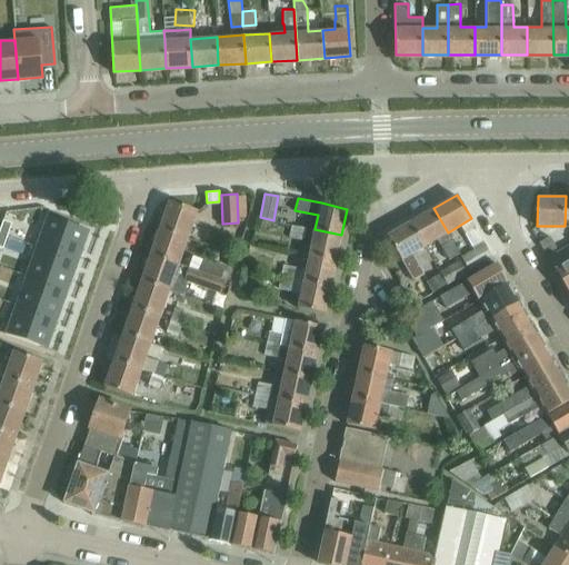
[(169,200),(160,227),(188,237),(197,210),(169,200)]
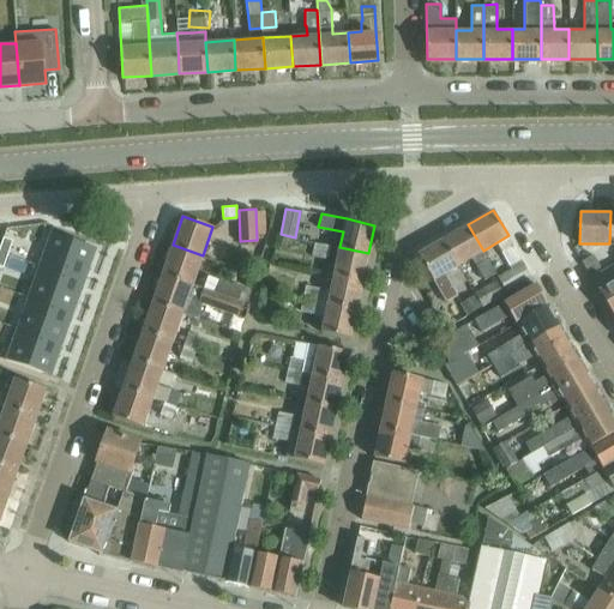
[(483,278),(495,271),(483,251),(468,224),(443,240),(458,265),(471,257),(483,278)]
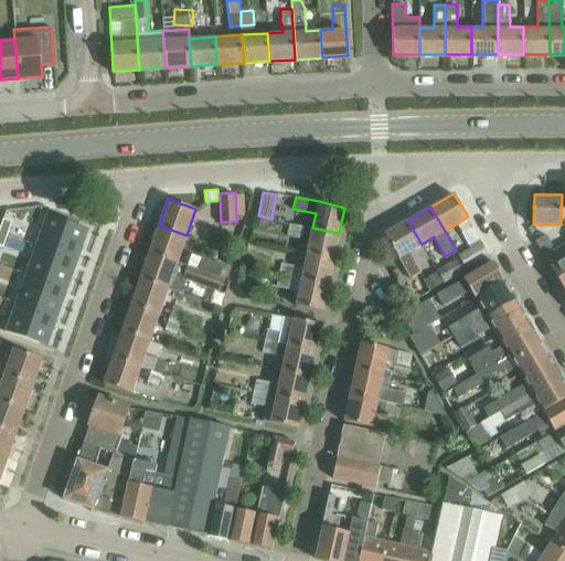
[(46,213),(35,242),(76,256),(87,228),(46,213)]
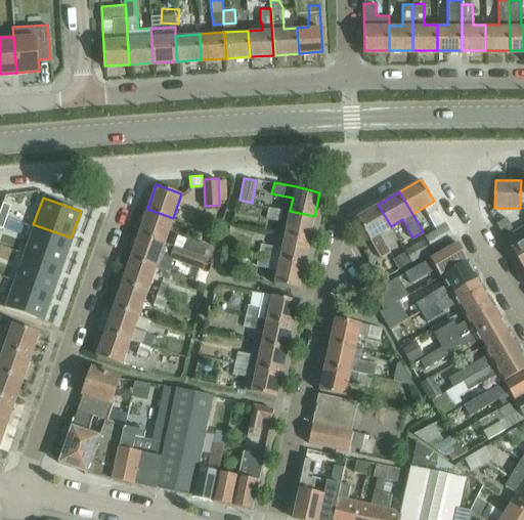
[(4,201),(0,210),(0,212),(7,215),(11,204),(4,201)]
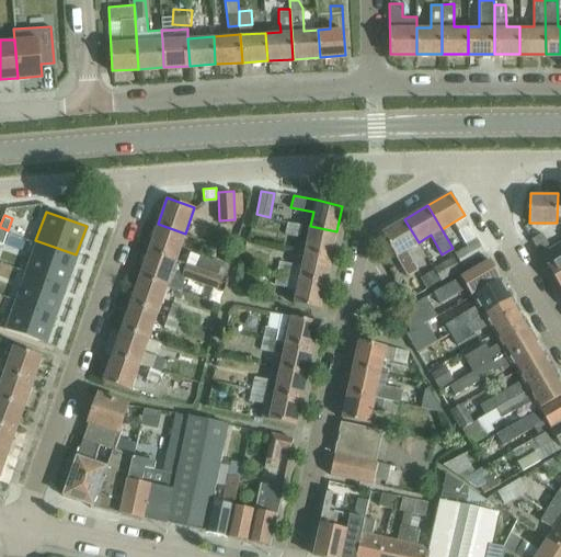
[(419,242),(404,219),(381,232),(408,276),(418,270),(407,250),(419,242)]
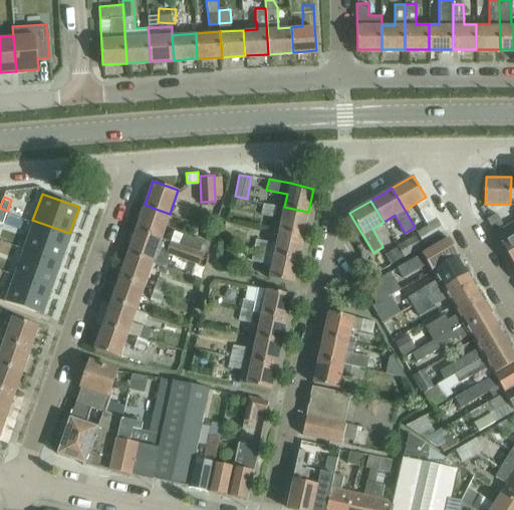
[(420,210),(427,221),(436,215),(430,204),(420,210)]
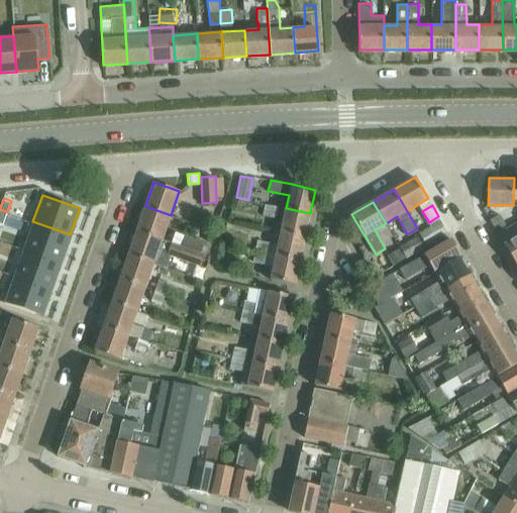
[(145,206),(137,229),(163,238),(171,215),(145,206)]
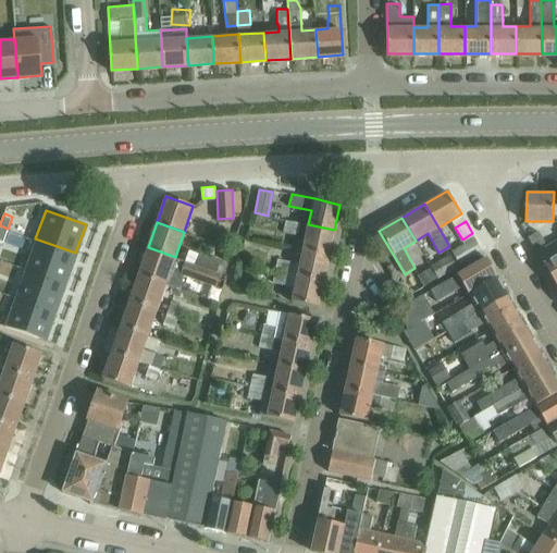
[(308,224),(302,249),(329,255),(334,230),(308,224)]
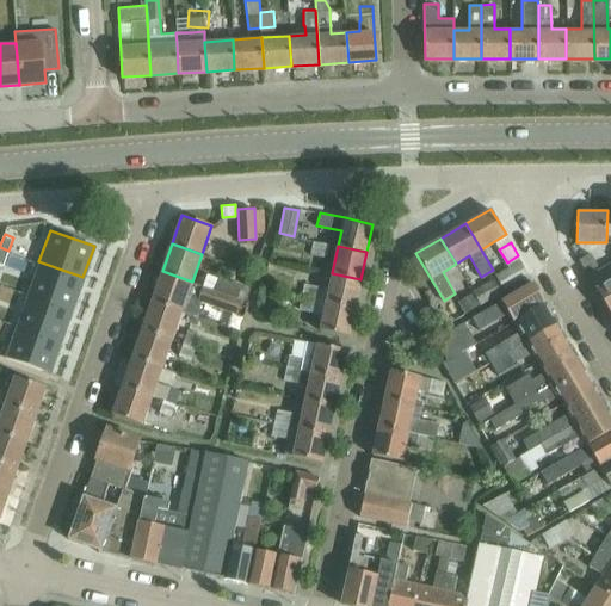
[(579,259),(587,272),(598,265),(591,252),(579,259)]
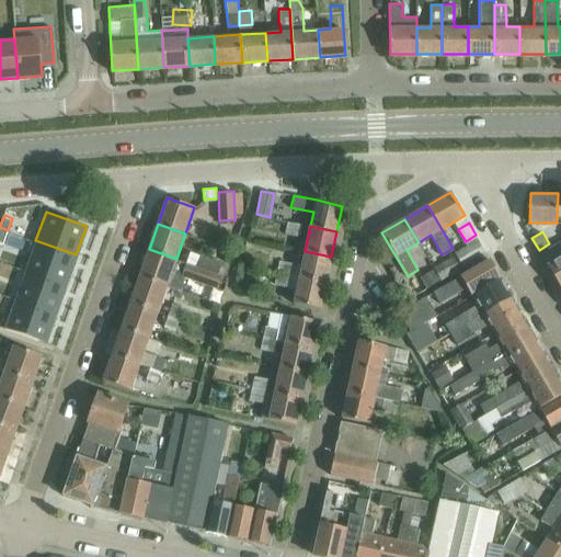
[(456,252),(462,264),(485,251),(479,239),(456,252)]
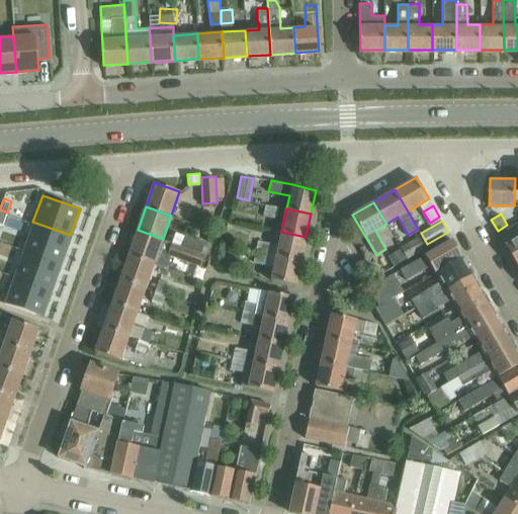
[(32,222),(23,248),(61,261),(70,235),(32,222)]
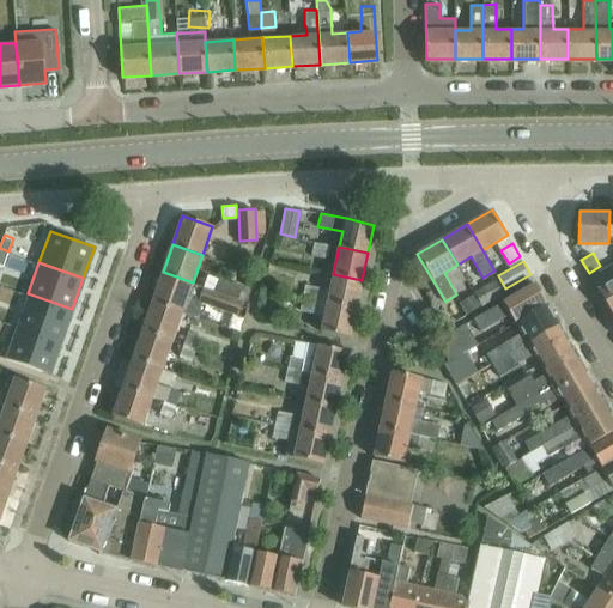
[(612,265),(612,263),(592,277),(599,289),(598,289),(612,315),(612,265)]
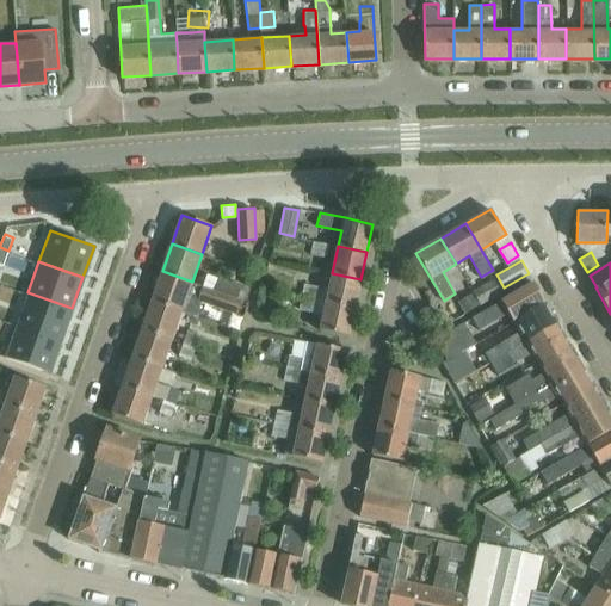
[(162,271),(152,300),(181,310),(196,315),(201,300),(236,313),(241,298),(236,297),(202,285),(192,282),(162,271)]
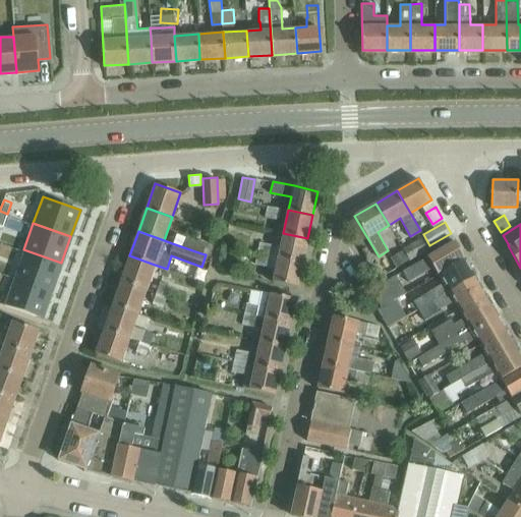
[(176,232),(172,243),(201,253),(206,242),(176,232)]
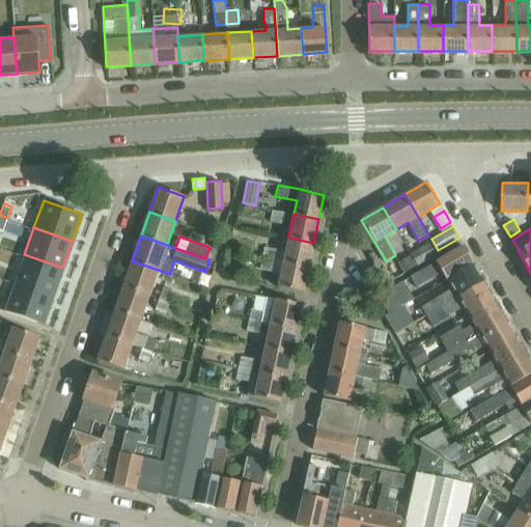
[(266,246),(263,257),(283,261),(308,267),(313,243),(288,238),(286,250),(266,246)]
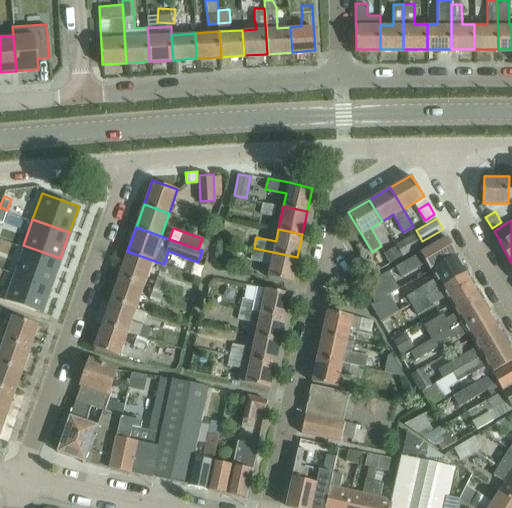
[(396,242),(403,254),(420,244),(413,232),(396,242)]
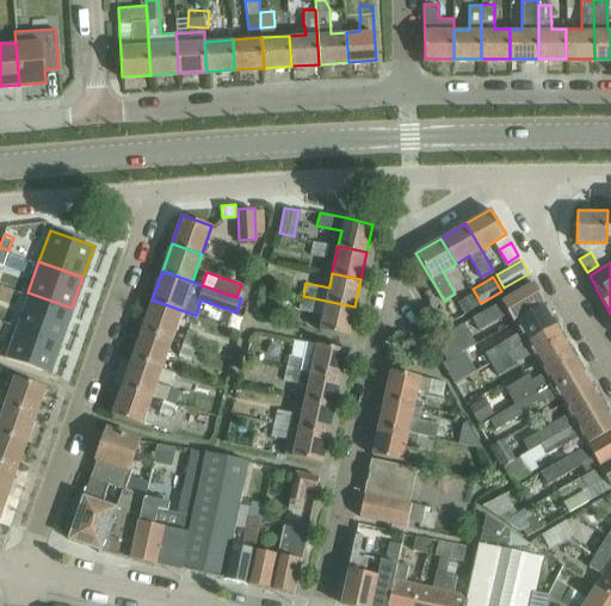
[(507,308),(514,320),(544,302),(532,282),(501,301),(501,300),(473,316),(479,328),(503,314),(501,311),(507,308)]
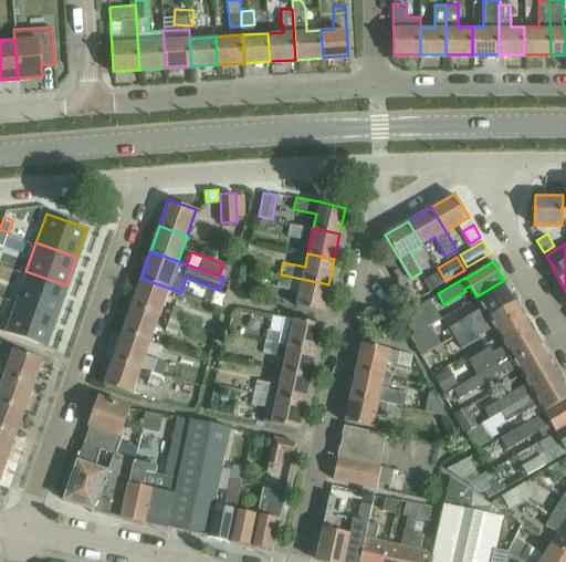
[(25,271),(16,300),(56,315),(66,285),(25,271)]
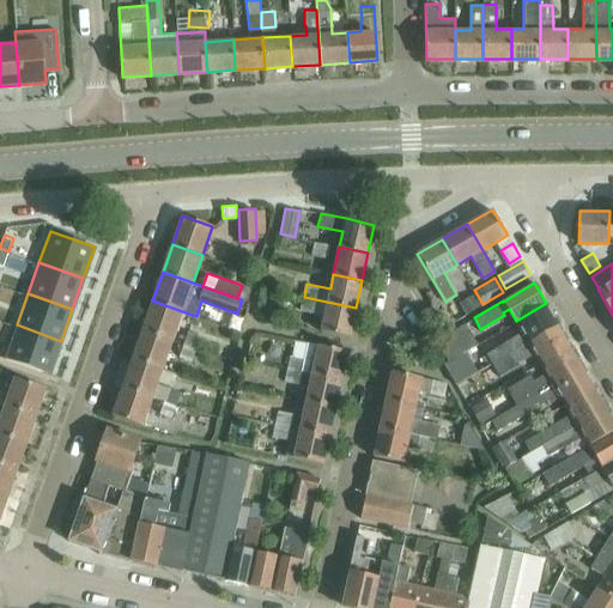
[(459,302),(457,302),(459,304),(466,314),(479,305),(472,293),(459,302)]
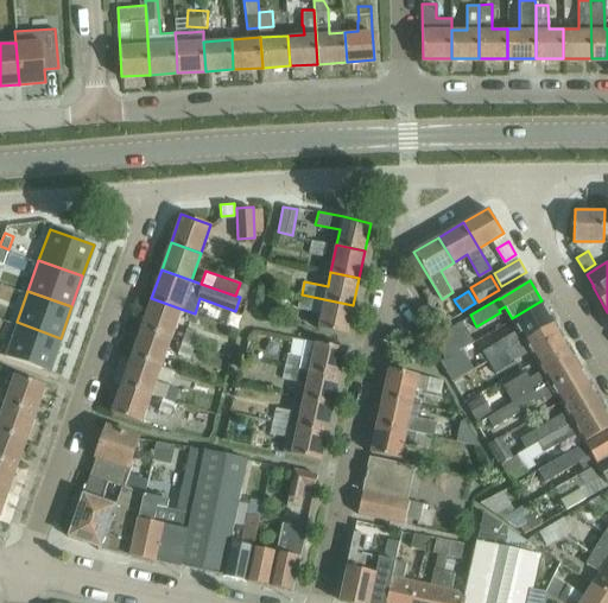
[(302,294),(298,306),(322,312),(318,328),(347,334),(353,305),(324,299),(302,294)]
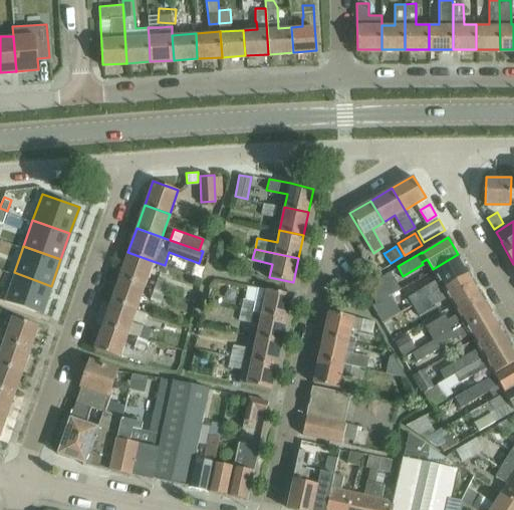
[(127,252),(119,275),(145,284),(153,261),(127,252)]
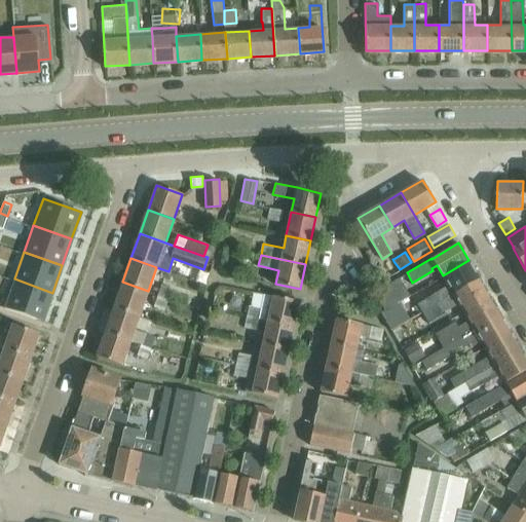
[(426,309),(480,278),(468,260),(443,275),(447,284),(417,302),(422,310),(425,308),(426,309)]
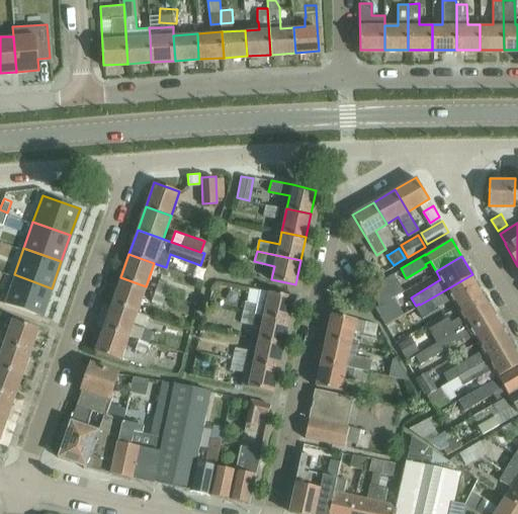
[(378,305),(387,300),(394,296),(393,295),(403,289),(394,273),(381,279),(373,294),(378,304),(378,305)]
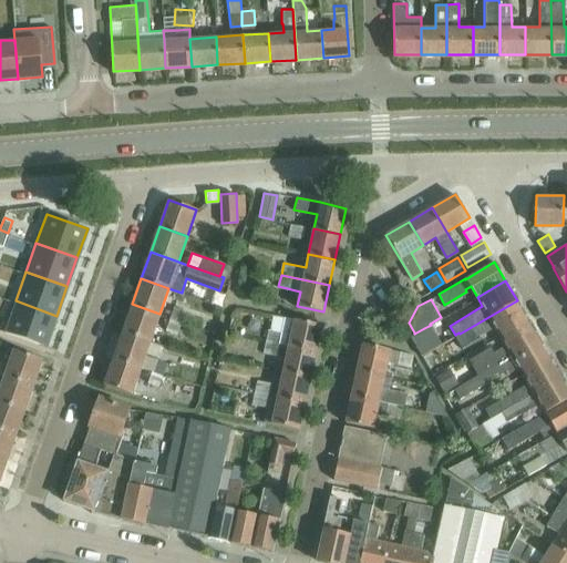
[(16,300),(4,331),(47,346),(57,316),(16,300)]
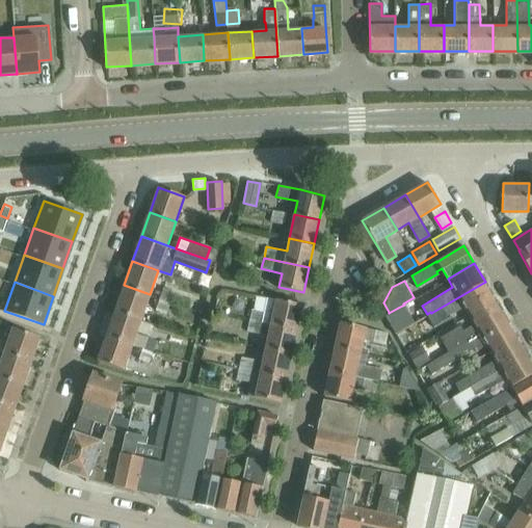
[(430,312),(427,314),(432,324),(447,315),(462,306),(469,315),(496,299),(485,282),(431,313),(430,312)]
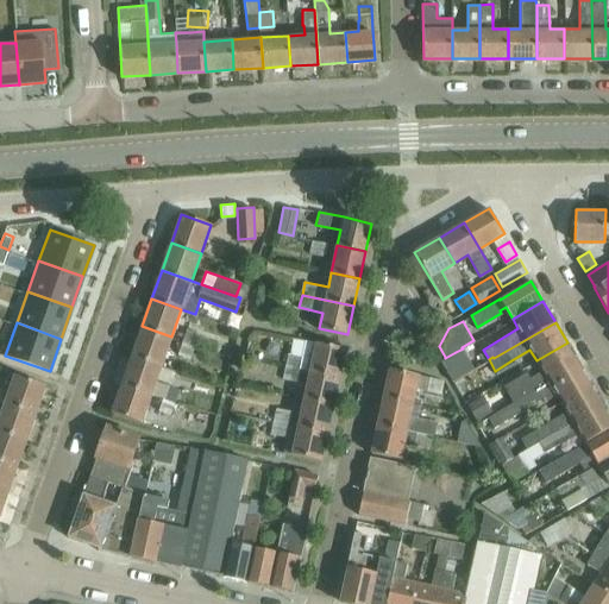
[(142,326),(132,354),(161,365),(171,337),(142,326)]
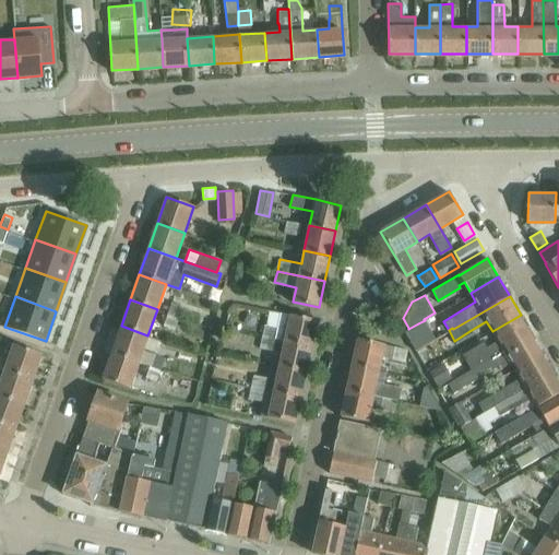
[(170,300),(167,314),(176,317),(180,304),(170,300)]
